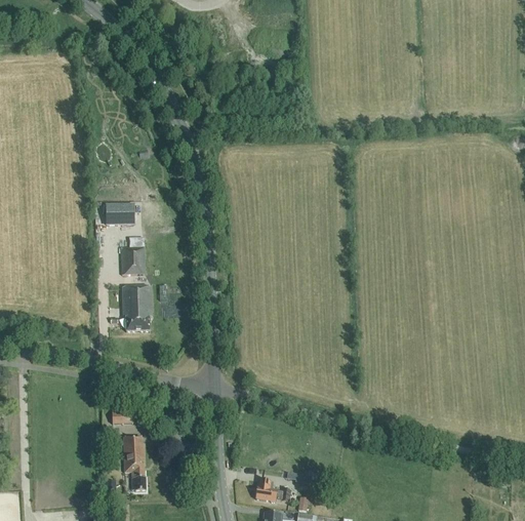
[(107,224),(134,223),(133,203),(106,204),(107,224)]
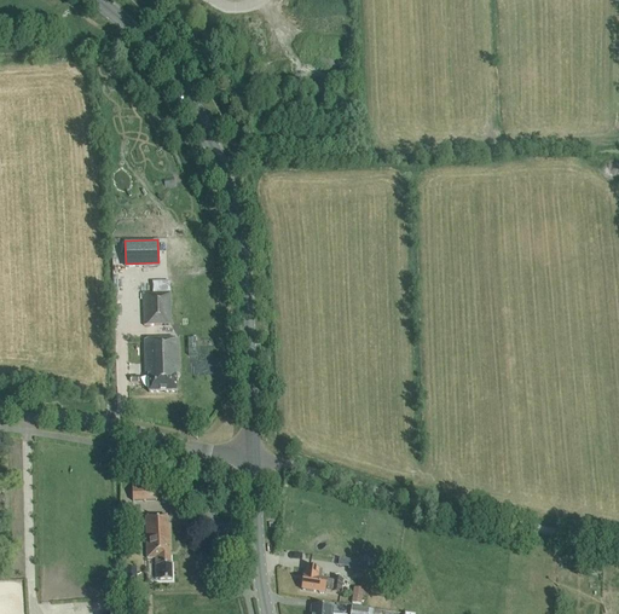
[(119,290),(136,290),(136,278),(119,278),(119,290)]
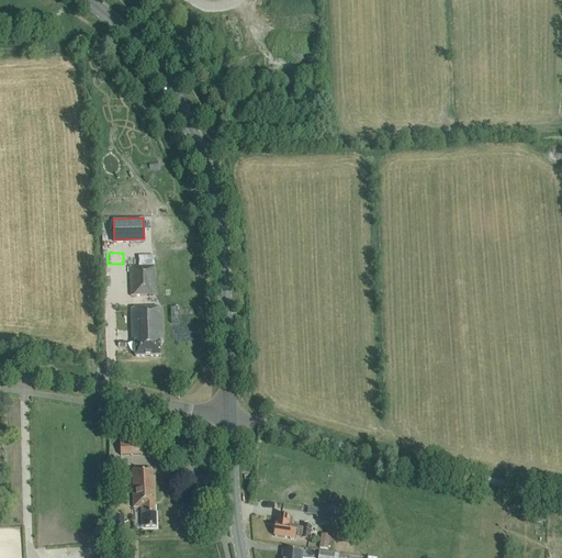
[(155,264),(130,264),(131,293),(156,292),(155,264)]
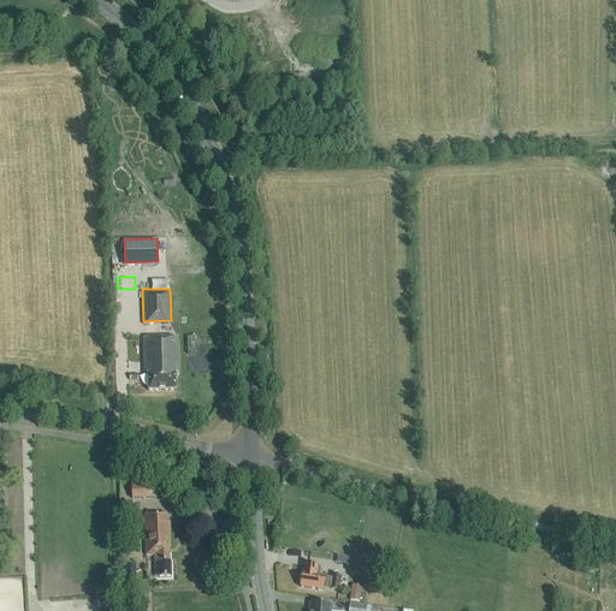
[(177,333),(143,334),(144,371),(148,371),(148,387),(176,386),(176,371),(178,369),(177,333)]
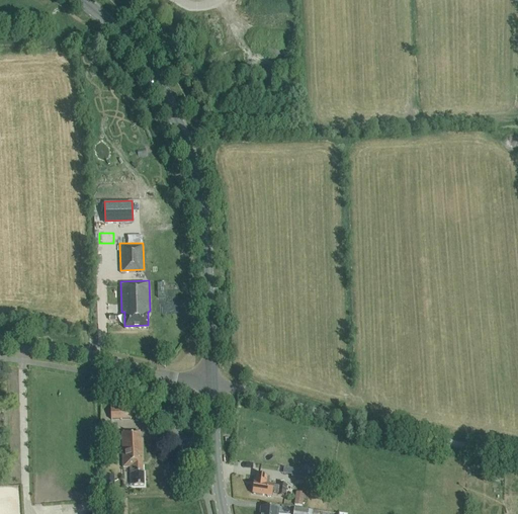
[(132,404),(111,405),(111,417),(132,416),(132,404)]
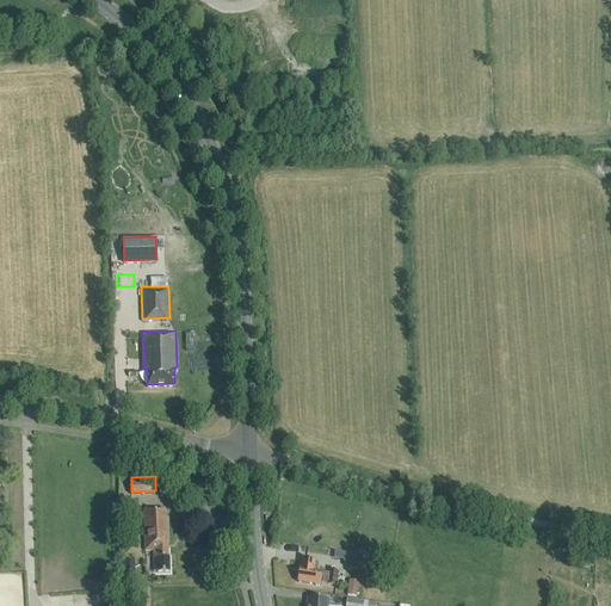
[(165,506),(143,507),(146,548),(154,548),(154,555),(158,555),(158,569),(170,569),(170,554),(168,554),(168,540),(170,540),(168,514),(165,514),(165,506)]
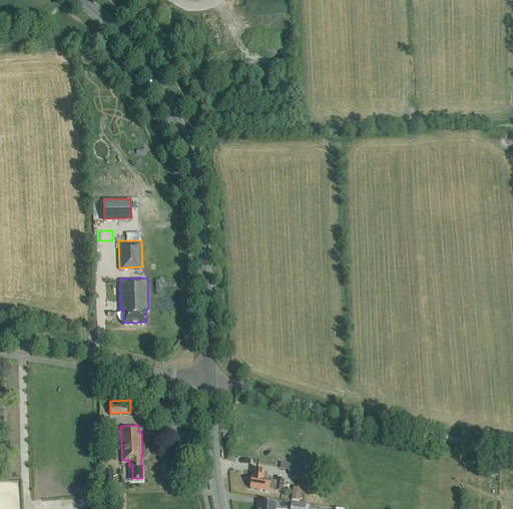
[(289,467),(289,469),(296,470),(304,471),(305,463),(297,462),(290,461),(289,467)]
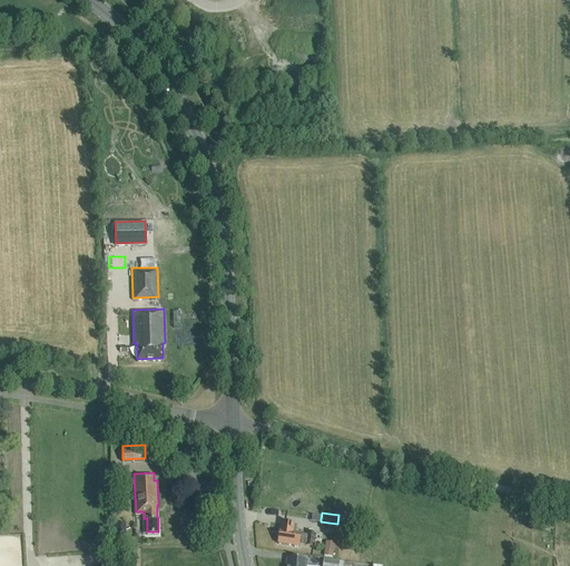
[(279,527),(278,540),(293,543),(294,544),(297,544),(298,543),(300,543),(300,542),(301,542),(314,544),(316,530),(308,529),(306,529),(306,532),(296,530),(295,530),(296,523),(294,521),(294,520),(291,520),(290,521),(282,520),(281,527),(279,527)]
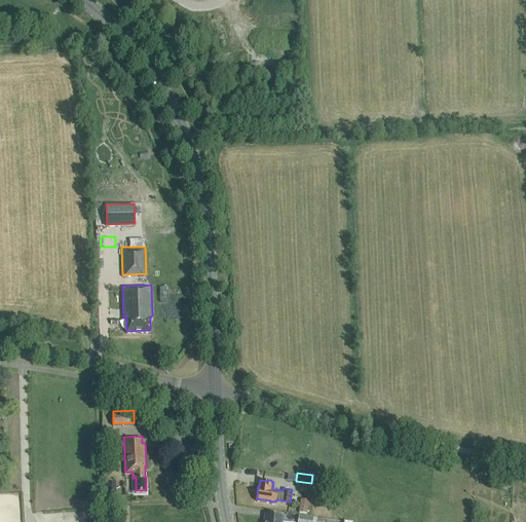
[(308,497),(300,496),(298,510),(307,511),(308,497)]
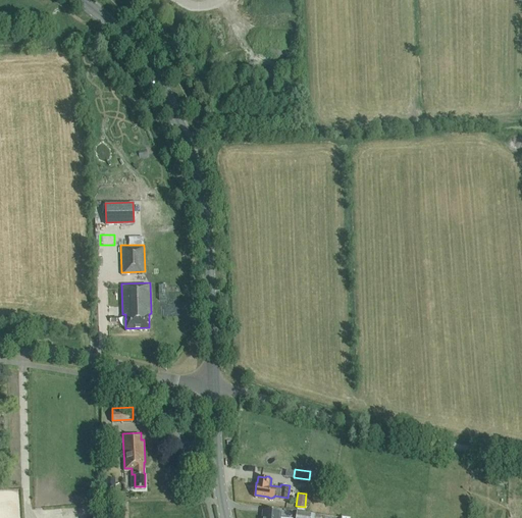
[(263,509),(261,517),(292,517),(293,516),(279,515),(280,510),(263,509)]
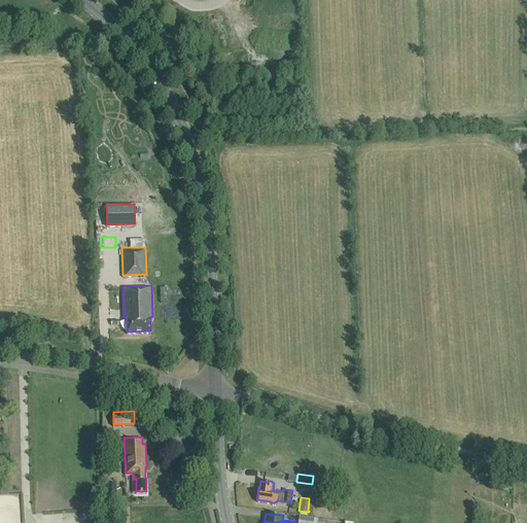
[(299,522),(304,522),(314,522),(316,516),(300,514),(299,522)]
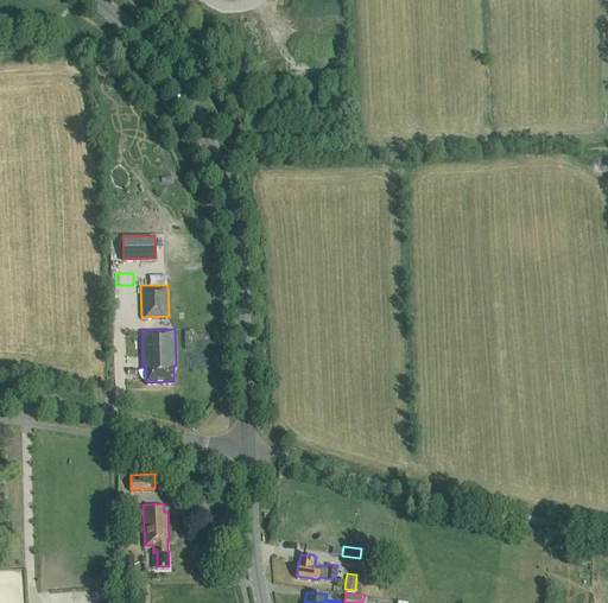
All buildings are outlined.
